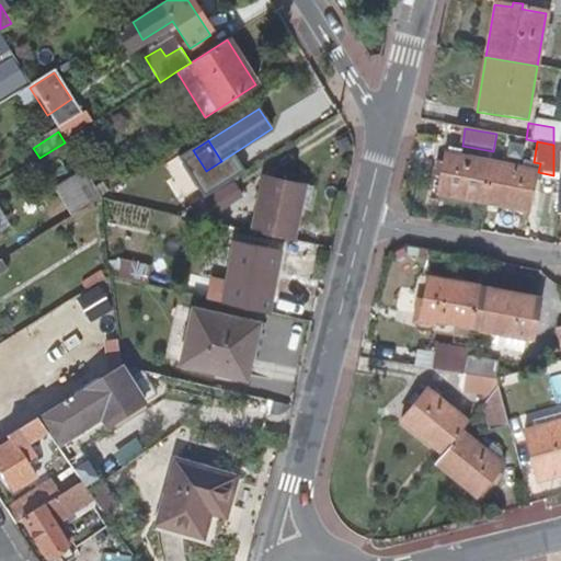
[(483,205),(491,165),(444,157),(443,167),(436,164),(433,179),(441,180),(437,197),(483,205)]
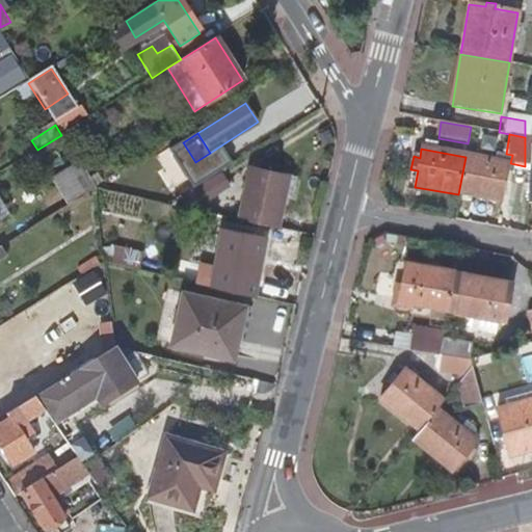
[(502,203),(508,164),(466,157),(458,194),(502,203)]
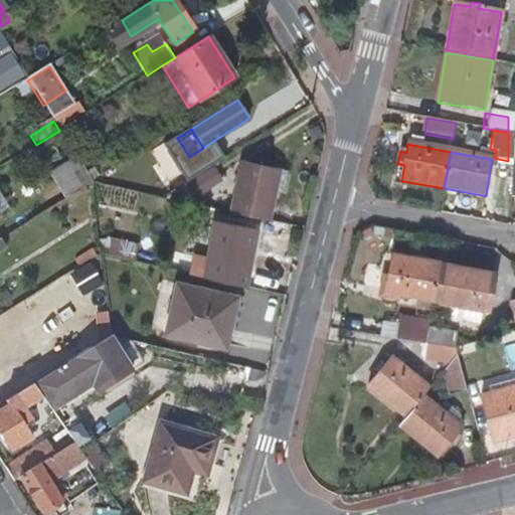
[(92,182),(78,161),(54,175),(68,197),(86,186),(92,182)]
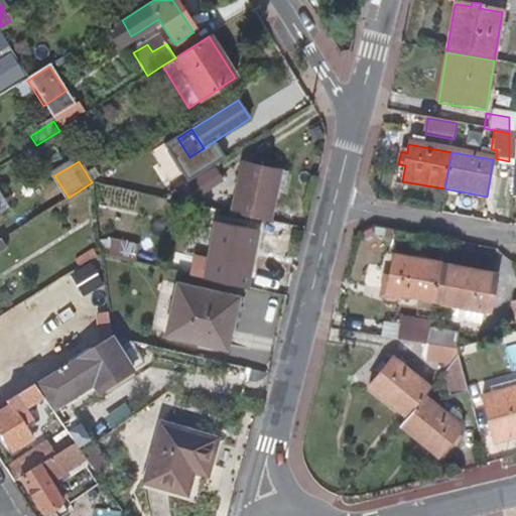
[(239,185),(232,215),(269,224),(276,192),(281,194),(286,175),(280,172),(247,165),(242,186),(239,185)]
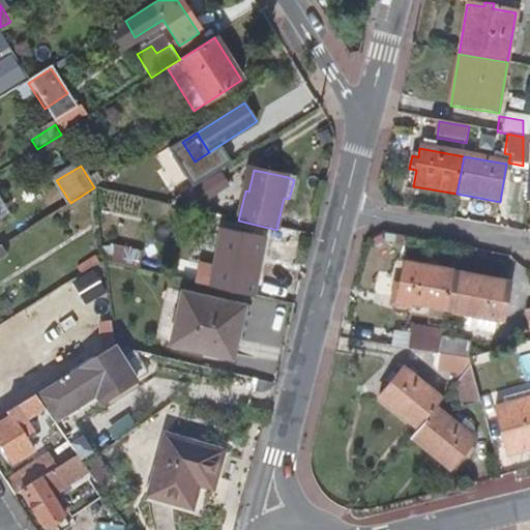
[(214,196),(229,186),(221,173),(193,190),(194,190),(200,202),(201,204),(214,196)]
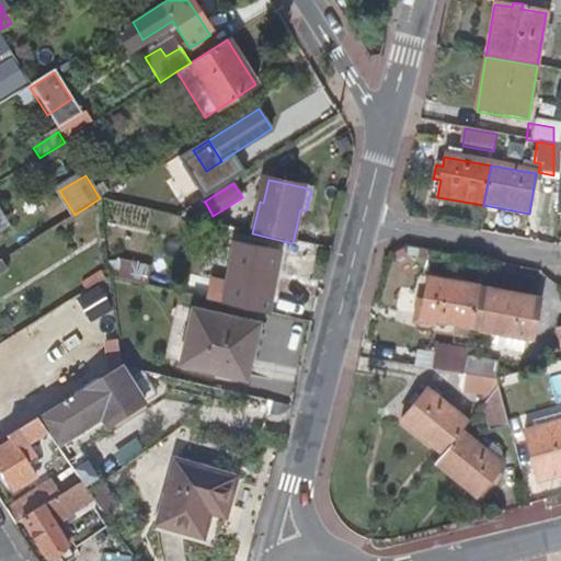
[(205,202),(197,207),(205,218),(212,214),(205,202)]
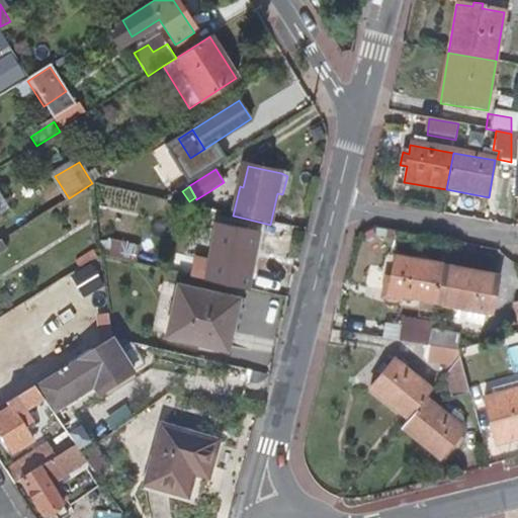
[(0,217),(9,211),(0,195),(0,217)]
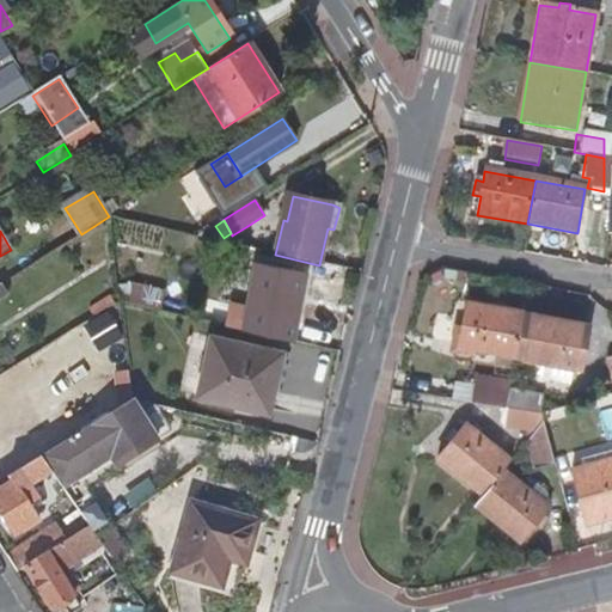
[(293,344),(308,280),(265,269),(255,313),(234,307),(231,320),(210,314),(208,324),(293,344)]
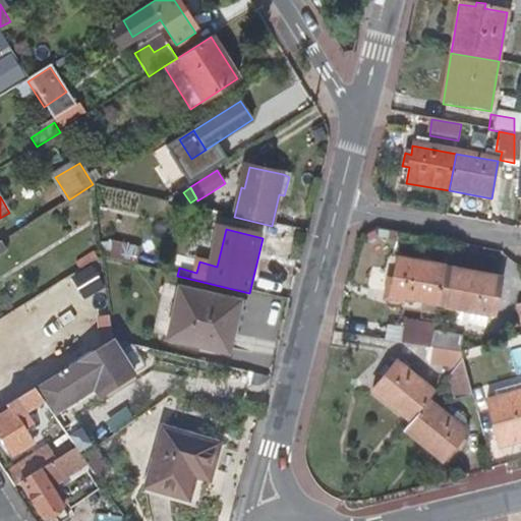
[(75,266),(79,272),(98,261),(94,253),(75,266)]
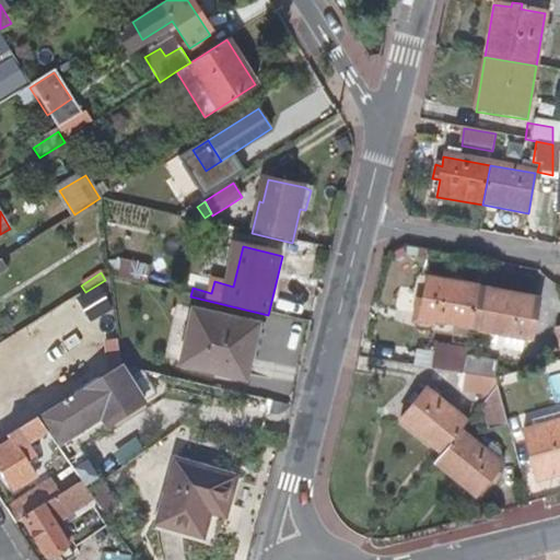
[(473,327),(479,288),(428,278),(424,296),(420,317),(435,321),(473,327)]
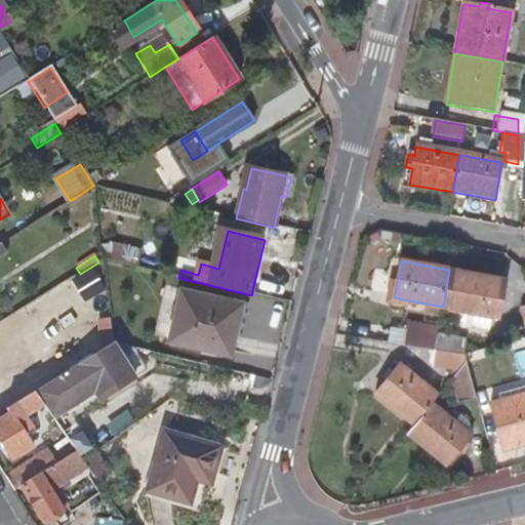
[(499,279),(449,270),(443,307),(460,310),(458,321),(490,327),(492,316),(499,317),(505,284),(498,283),(499,279)]
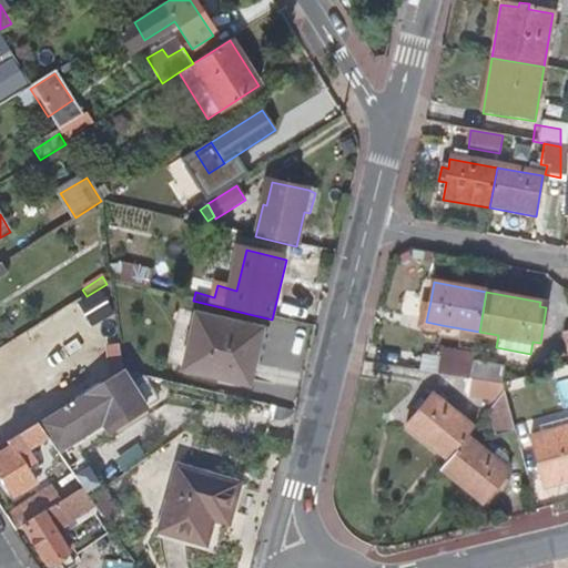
[(93,326),(111,315),(98,293),(80,304),(93,326)]
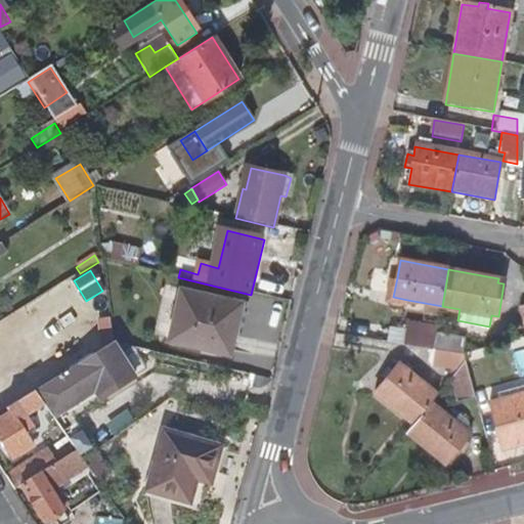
[(393,297),(397,277),(389,275),(384,300),(406,305),(407,300),(393,297)]
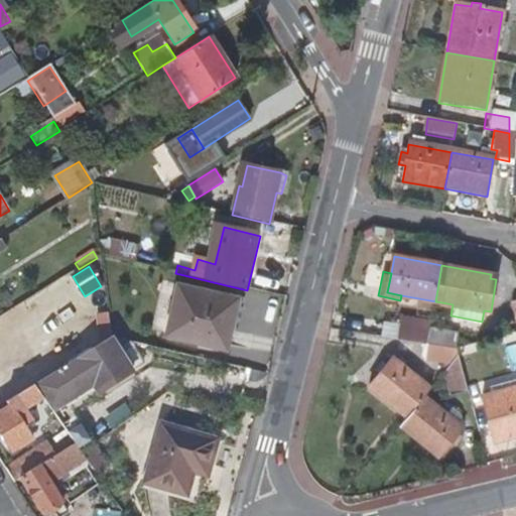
[(214,327),(221,296),(167,284),(155,335),(214,348),(219,328),(214,327)]
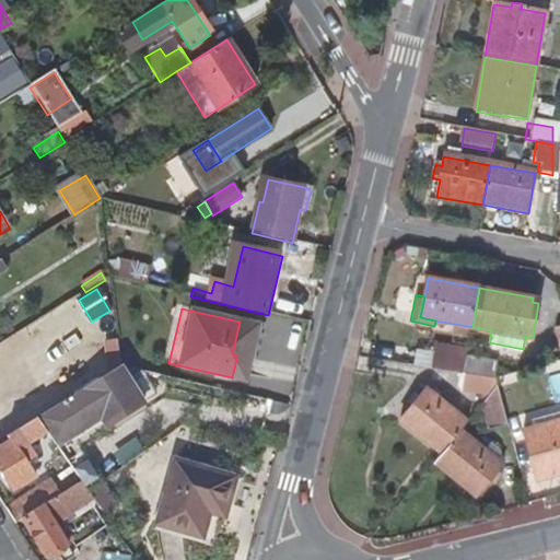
[(118,369),(116,342),(106,345),(108,374),(118,369)]
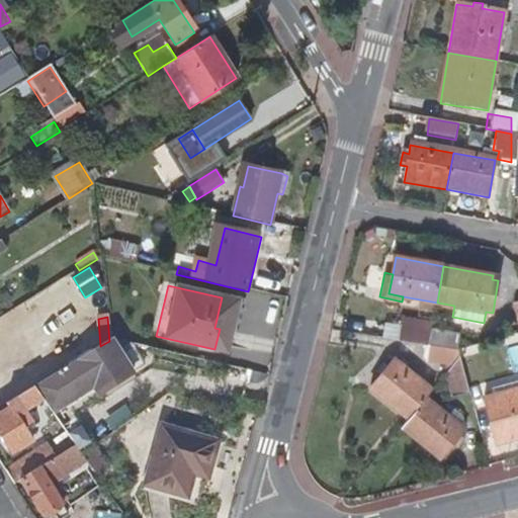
[(430,345),(433,329),(402,324),(399,341),(430,345)]
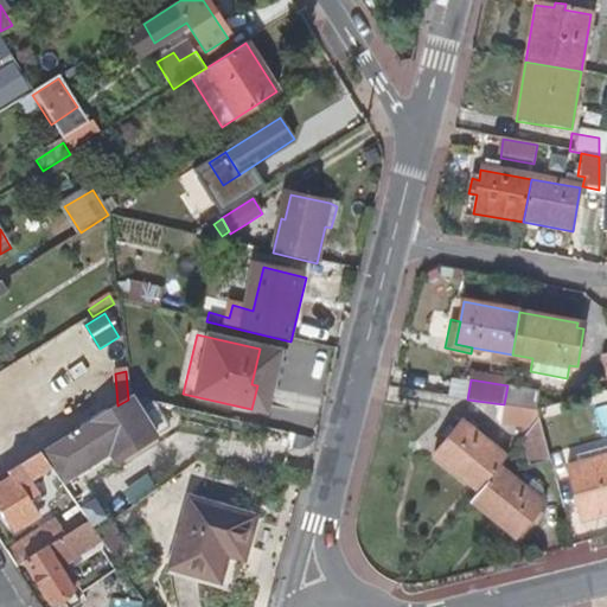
[(142,411),(136,401),(128,400),(117,406),(46,449),(66,483),(115,454),(119,461),(158,439),(142,411)]
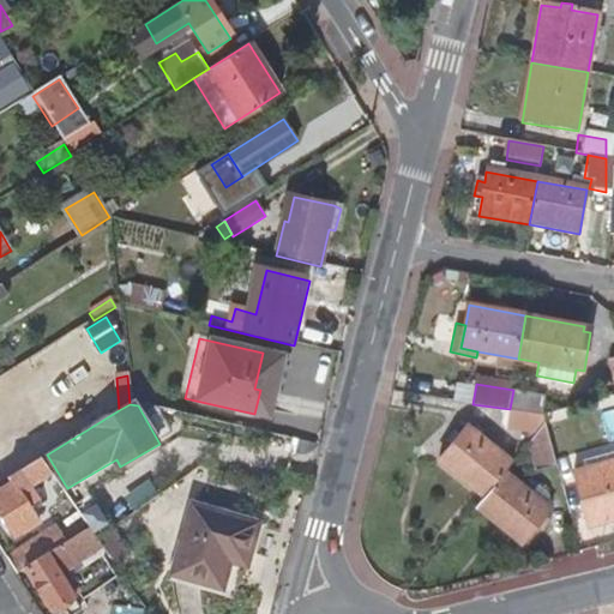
[(175,434),(168,422),(180,415),(155,409),(144,416),(160,444),(175,434)]
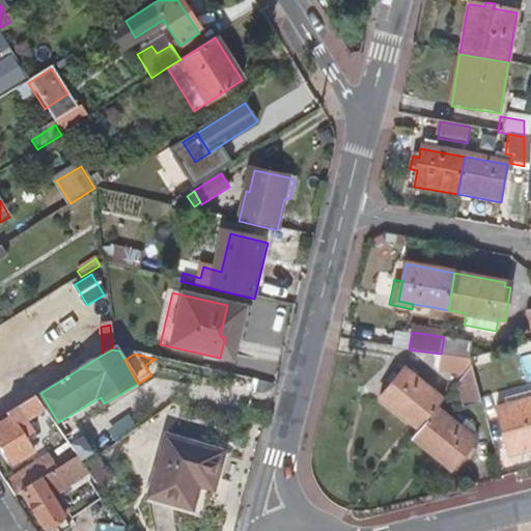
[(471,366),(468,359),(441,354),(438,370),(464,374),(471,366)]
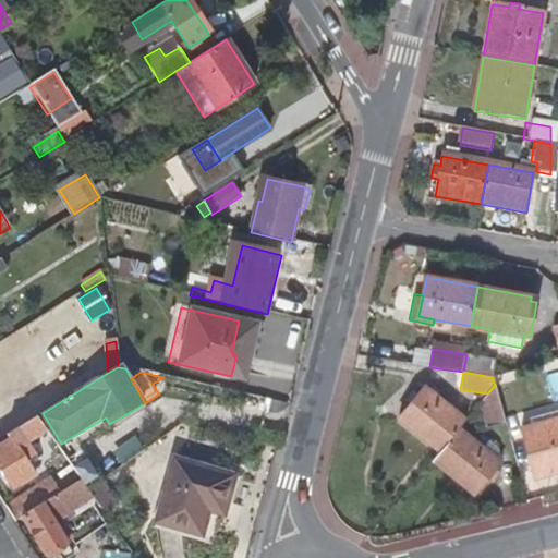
[(505,425),(495,385),(487,393),(478,404),(486,431),(505,425)]
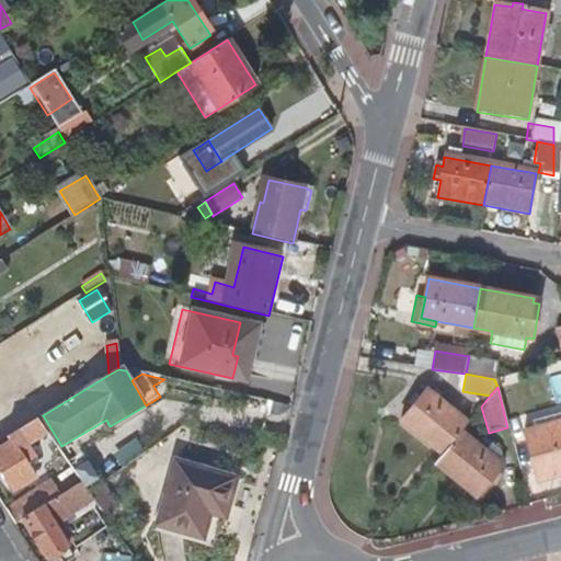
[(468,423),(425,389),(400,422),(442,455),(461,432),(468,423)]
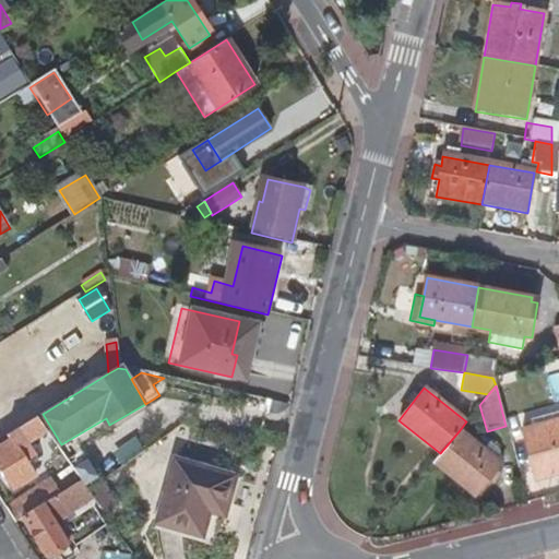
[(284,413),(286,411),(288,408),(288,407),(261,401),(259,412),(266,414),(265,415),(272,416),(273,416),(277,416),(281,415),(282,414),(284,413)]
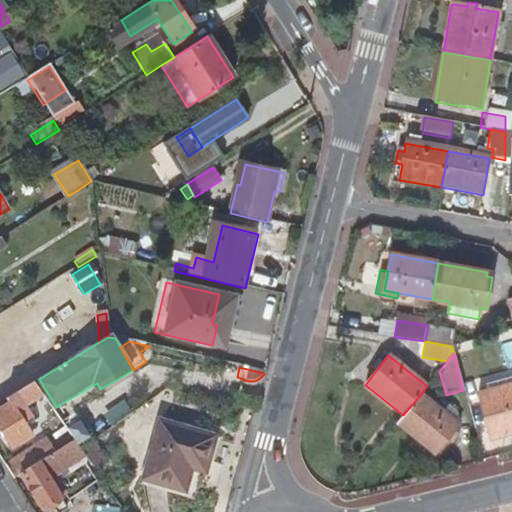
[(43,394),(35,381),(22,389),(30,402),(43,394)]
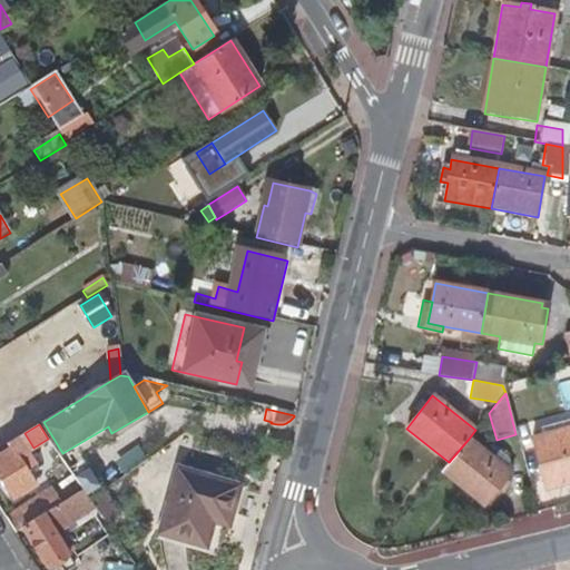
[(569,482),(569,426),(532,438),(546,489),(569,482)]
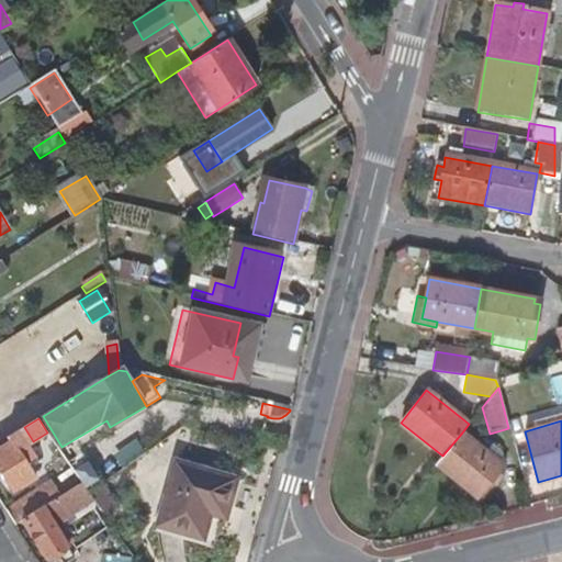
[(18,431),(8,438),(11,442),(0,449),(0,469),(14,492),(33,479),(18,452),(26,447),(18,431)]
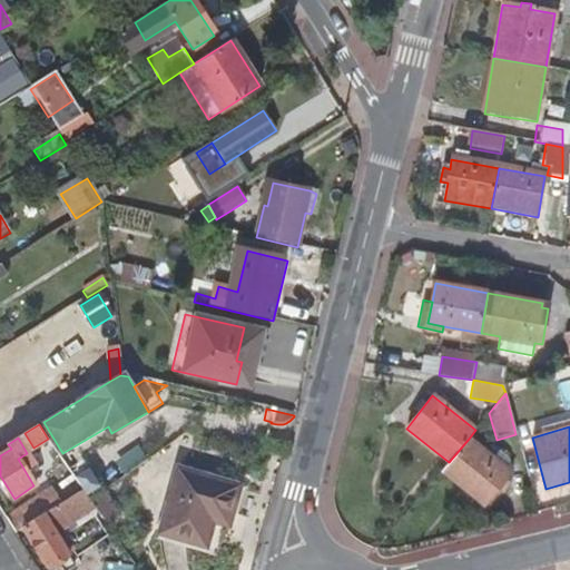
[(449,462),(442,471),(485,505),(499,489),(507,479),(511,473),(504,468),(509,461),(500,453),(494,460),(469,439),(449,462)]
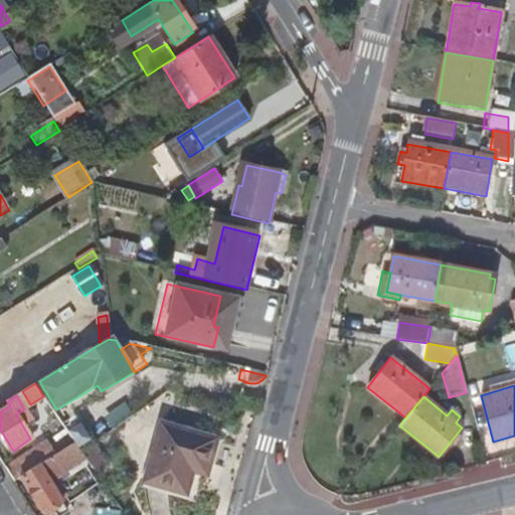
[(92,430),(81,411),(63,422),(73,441),(92,430)]
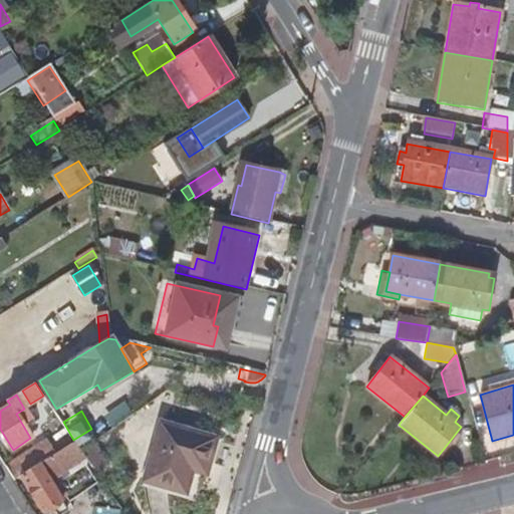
[(463,425),(460,421),(459,416),(455,422),(461,427),(463,425)]
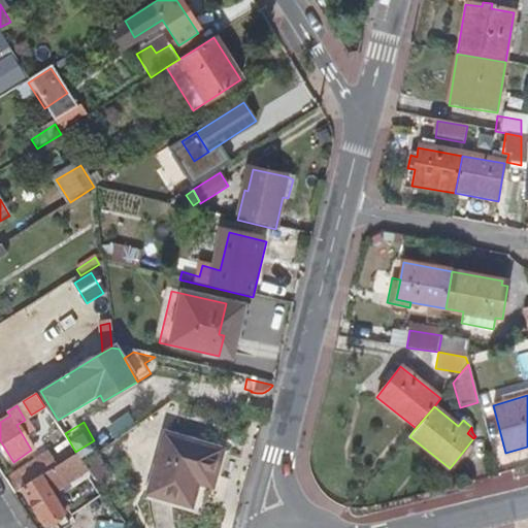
[(217,480),(223,452),(166,438),(151,499),(195,510),(203,476),(217,480)]
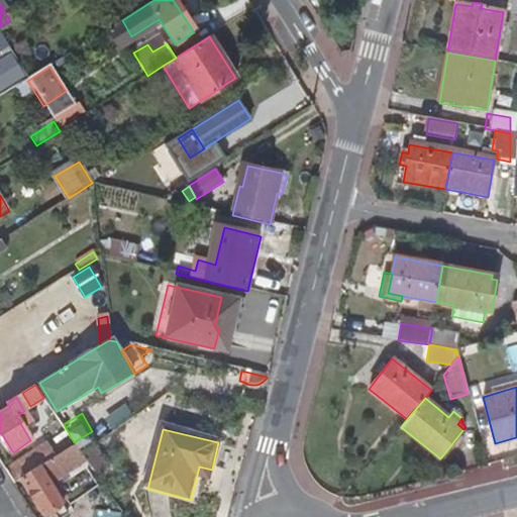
[(458,446),(464,438),(459,434),(452,443),(458,446)]
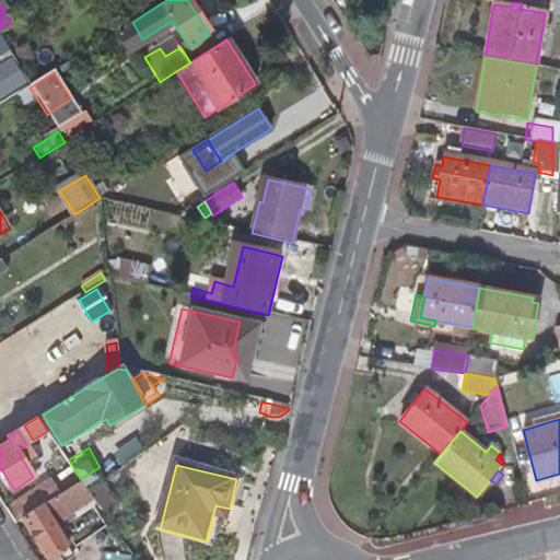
[(120,508),(100,479),(85,488),(97,509),(104,520),(120,508)]
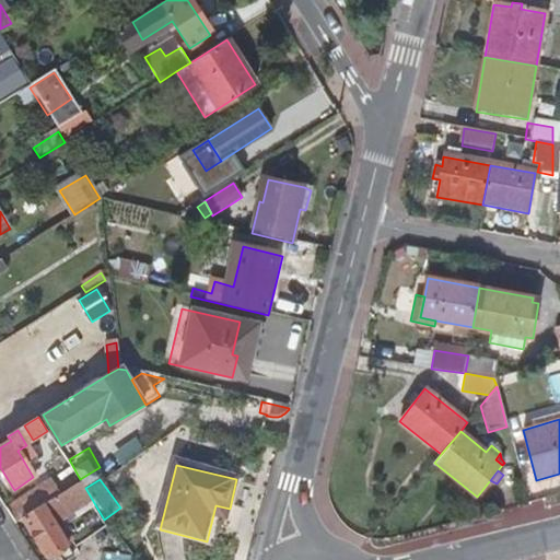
[(85,488),(81,480),(58,494),(22,517),(41,548),(49,543),(57,552),(67,546),(68,547),(74,544),(68,533),(85,523),(82,517),(97,509),(85,488)]
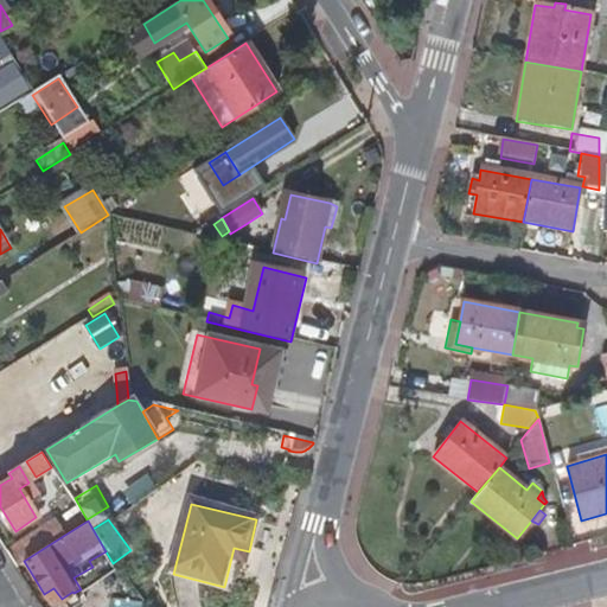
[(53,522),(6,550),(16,566),(24,561),(63,536),(53,522)]
